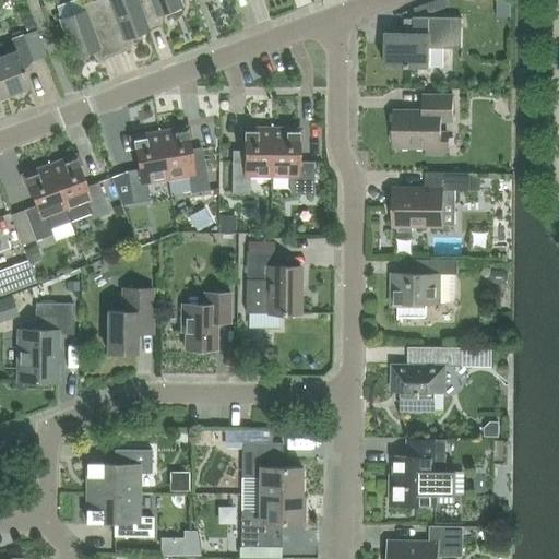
[(102,59),(115,55),(94,0),(81,6),(83,11),(59,20),(73,58),(97,49),(102,59)]
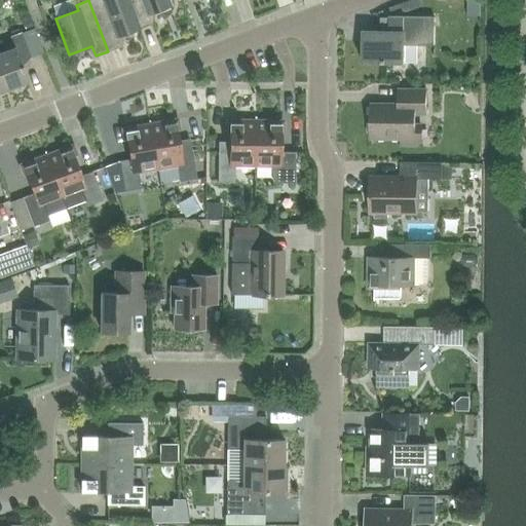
[(127,0),(88,0),(108,51),(120,47),(116,37),(139,29),(127,0)]
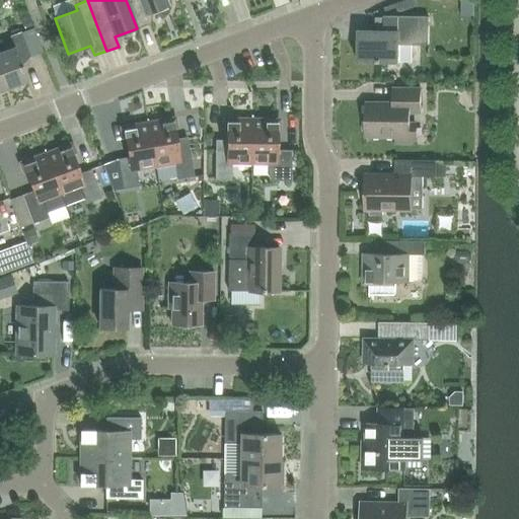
[(126,0),(137,28),(149,23),(145,14),(168,5),(165,0),(126,0)]
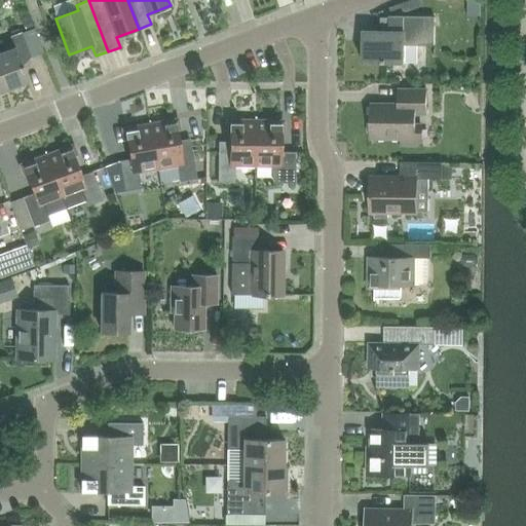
[(388,32),(362,32),(361,63),(404,63),(404,44),(435,44),(436,19),(388,17),(388,32)]
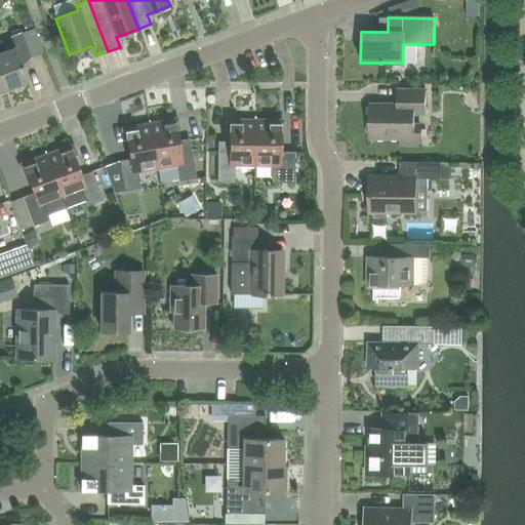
[(0,52),(0,74),(6,89),(28,81),(19,62),(31,57),(22,32),(9,37),(13,48),(0,52)]
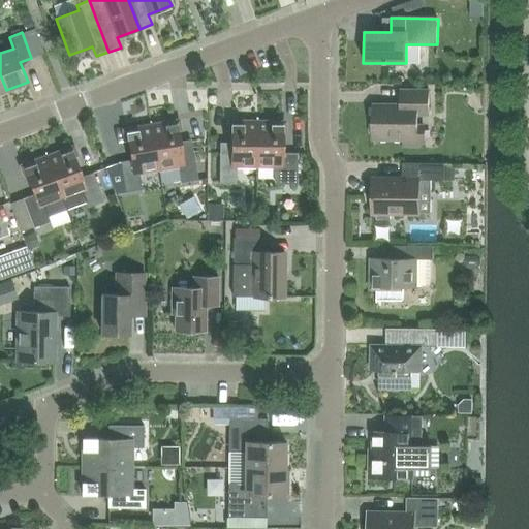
[(428,114),(428,91),(399,91),(399,105),(373,105),(372,139),(402,139),(402,148),(419,148),(425,143),(425,124),(415,124),(415,114),(428,114)]
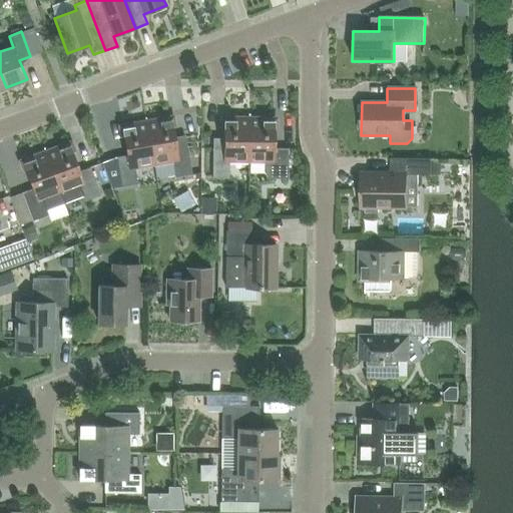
[(145,122),(153,163),(172,160),(175,177),(191,174),(186,145),(175,147),(170,118),(145,122)]
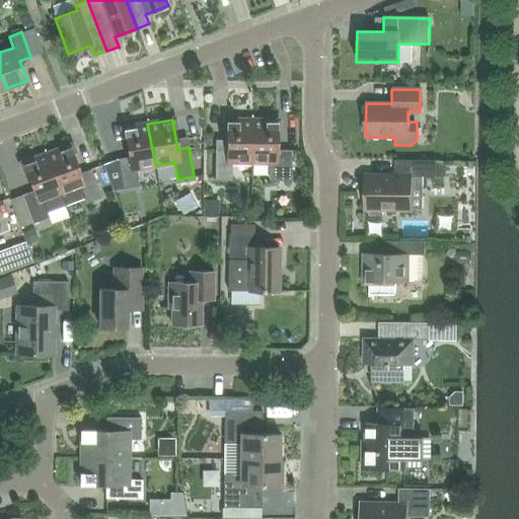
[(251,163),(251,120),(226,120),(226,150),(215,150),(214,180),(231,180),(231,162),(251,163)]
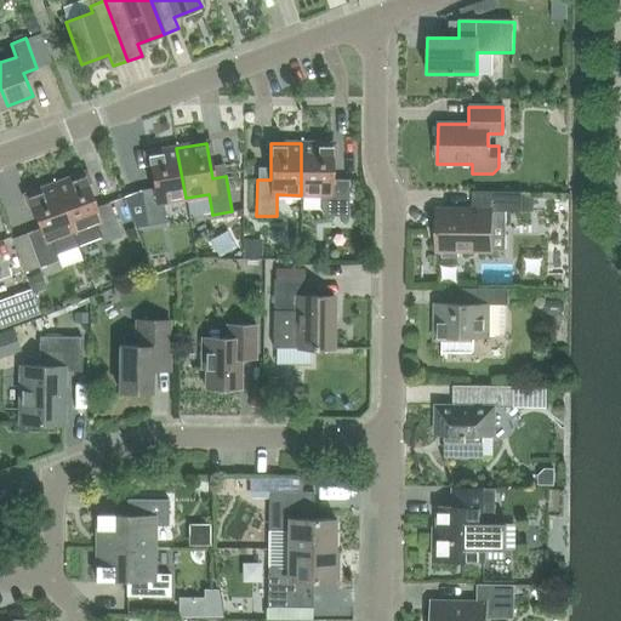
[(301,143),(301,195),(319,195),(324,216),(347,216),(348,180),(330,180),(331,144),(301,143)]
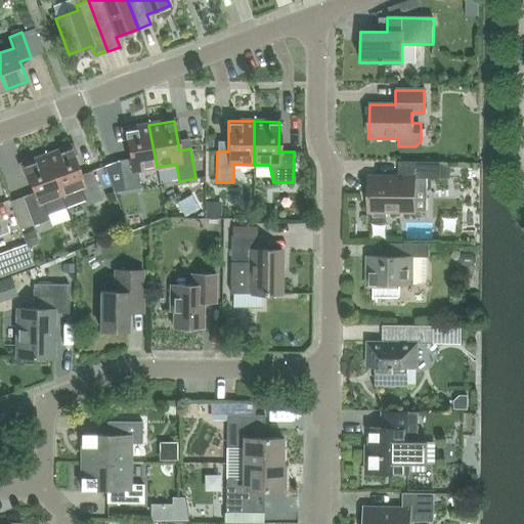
[(137,171),(157,167),(148,125),(124,129),(129,159),(118,161),(123,191),(140,188),(137,171)]
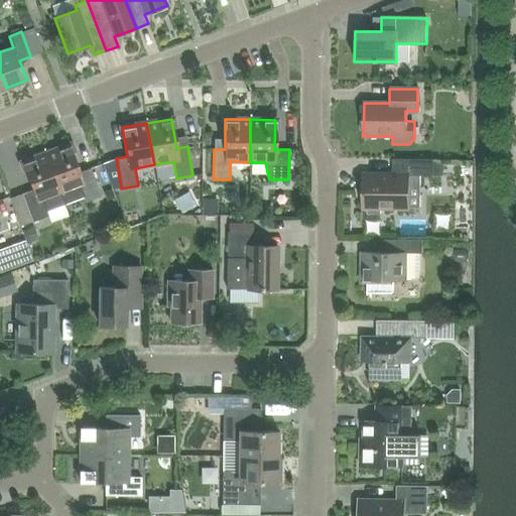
[(65,204),(83,197),(85,203),(101,197),(90,168),(79,172),(69,144),(45,153),(65,204)]
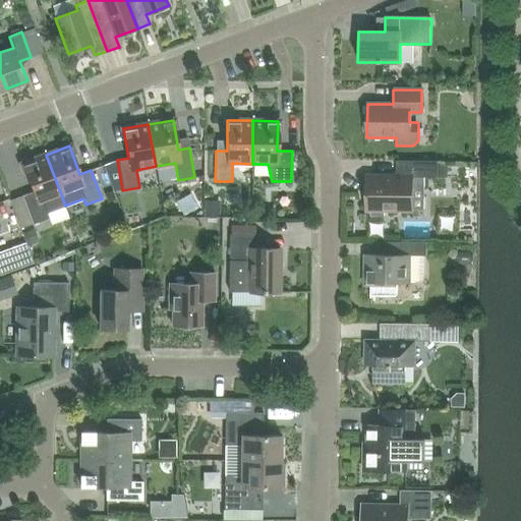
[(46,213),(65,206),(46,155),(22,164),(33,191),(22,195),(33,224),(49,219),(46,213)]
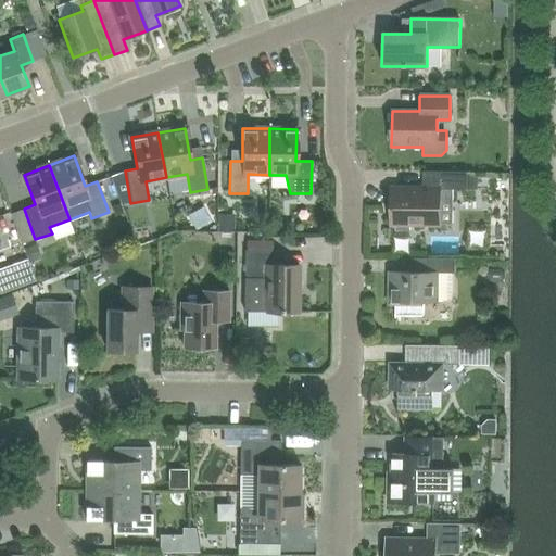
[(422,189),(391,189),(390,224),(395,224),(395,231),(409,231),(409,224),(439,225),(440,189),(467,189),(467,172),(422,172),(422,189)]
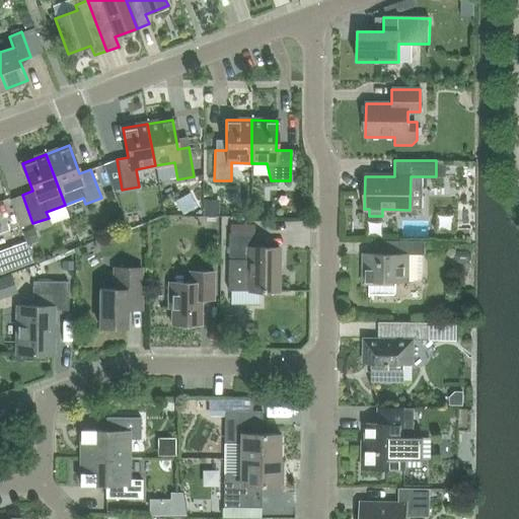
[(278,291),(279,248),(254,247),(254,233),(228,233),(228,261),(246,261),(246,291),(278,291)]
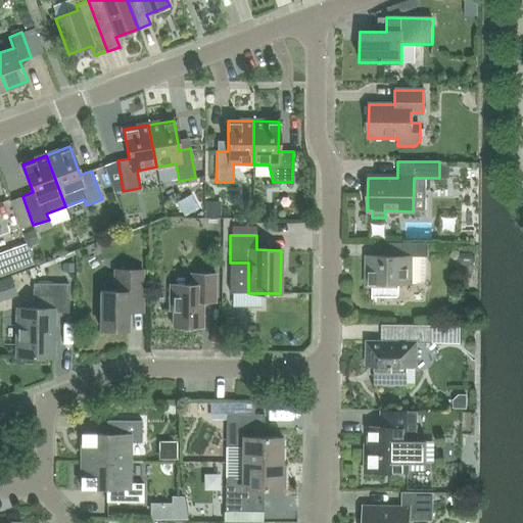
[(367,256),(367,283),(372,283),(371,287),(371,299),(373,299),(373,296),(397,296),(397,287),(397,283),(410,284),(410,282),(424,282),(425,257),(428,257),(428,243),(397,243),(397,256),(367,256)]
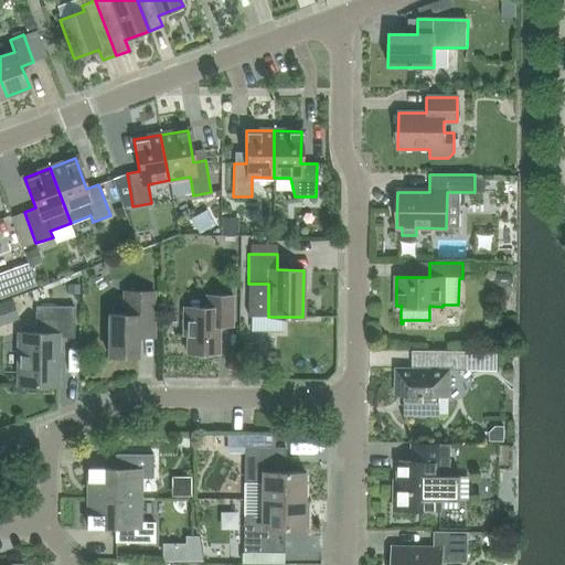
[(108,315),(108,356),(137,356),(137,338),(152,338),(153,292),(124,292),(124,315),(108,315)]
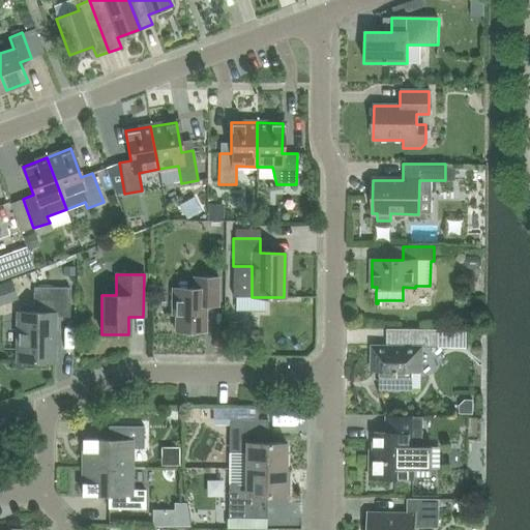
[(174,315),(174,331),(183,331),(183,333),(184,334),(195,335),(196,333),(196,331),(205,331),(205,305),(217,306),(217,278),(193,277),(193,289),(172,289),(171,315),(174,315)]
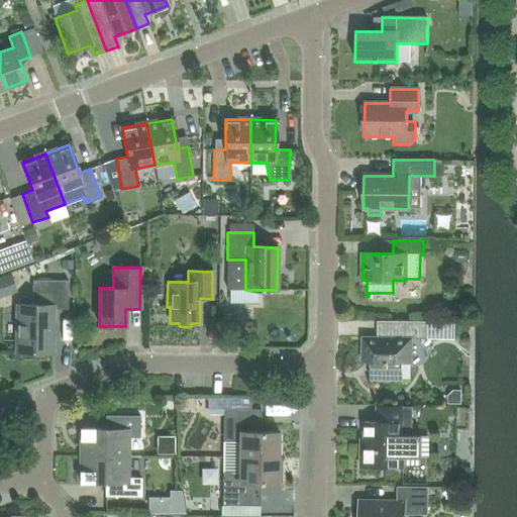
[(17,303),(16,353),(52,353),(53,309),(67,309),(68,281),(32,281),(31,303),(17,303)]
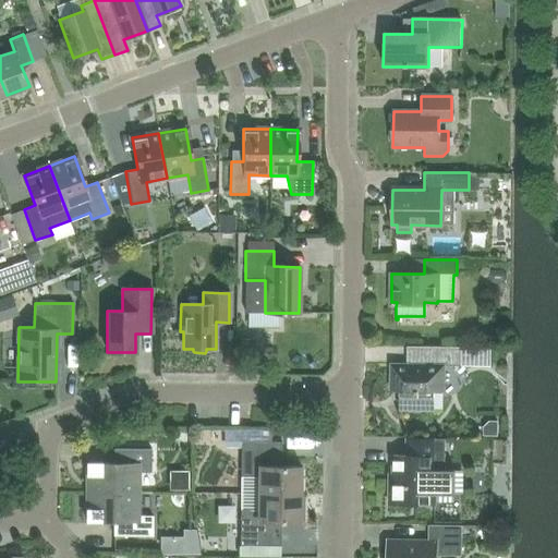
[(461,366),(461,347),(417,347),(417,364),(390,364),(390,390),(400,390),(400,410),(433,410),(434,390),(444,390),(445,365),(461,366)]
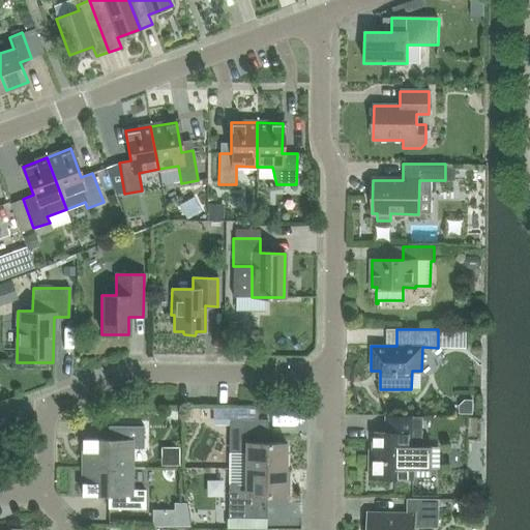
[(373,460),(370,460),(370,478),(413,479),(413,470),(432,470),(432,446),(422,446),(422,417),(386,417),(386,434),(373,433),(373,460)]
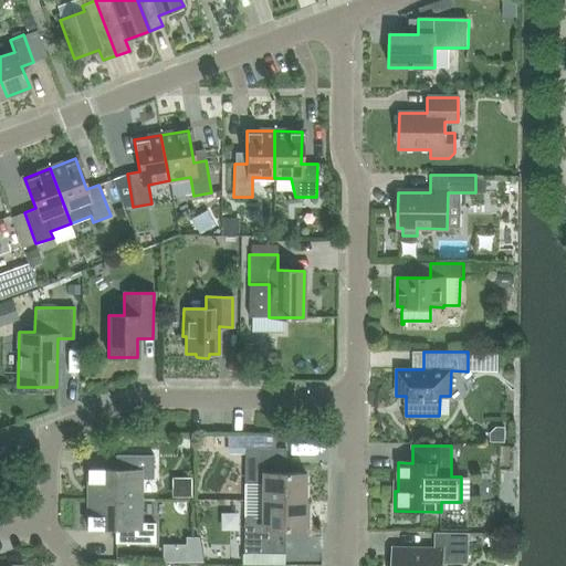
[(261,501),(304,502),(304,473),(285,473),(285,449),(244,448),(243,484),(262,484),(261,501)]
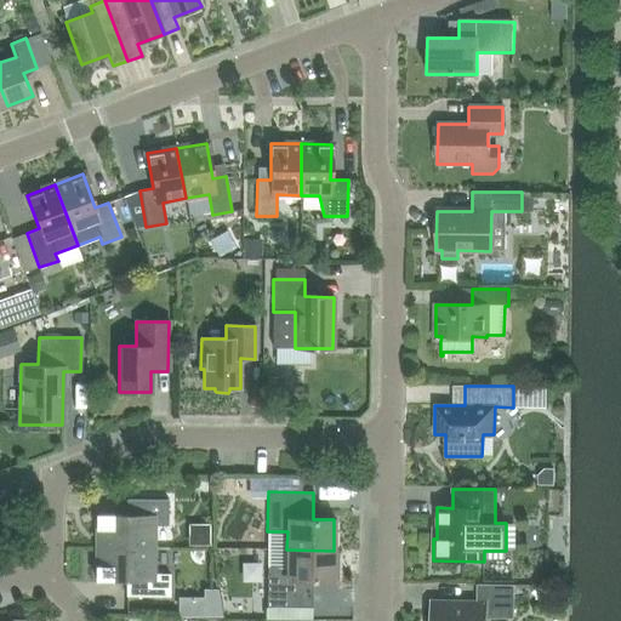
[(96,548),(154,548),(154,527),(167,527),(167,500),(126,500),(126,516),(96,516),(96,548)]
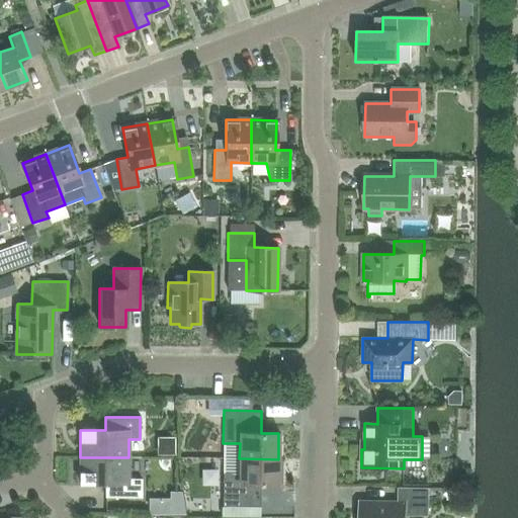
[(128,479),(128,457),(80,457),(79,485),(105,485),(105,498),(142,498),(142,480),(128,479)]
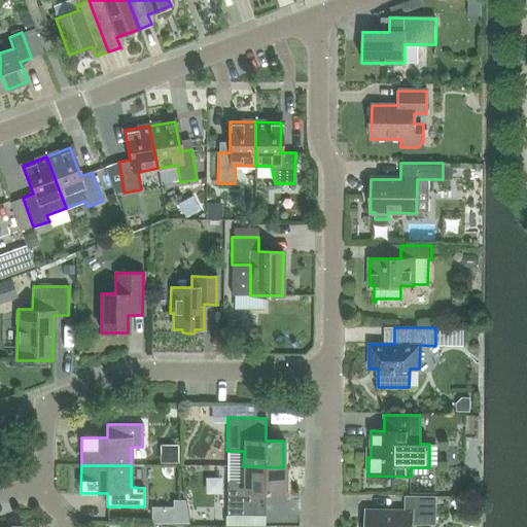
[(282,493),(283,467),(243,466),(243,483),(226,482),(226,516),(265,516),(265,493),(282,493)]
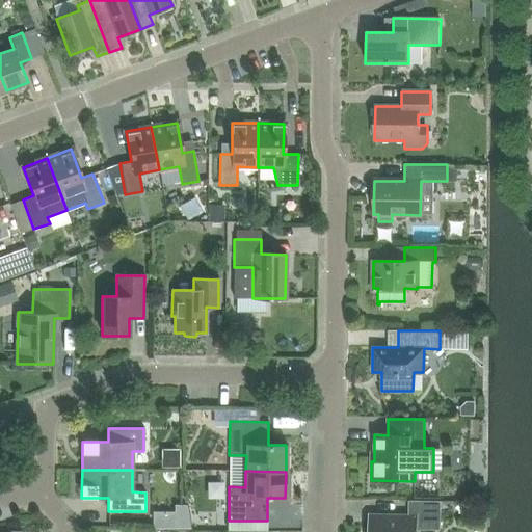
[(440,530),(440,501),(408,501),(408,517),(370,517),(369,531),(415,531),(416,530),(440,530)]
